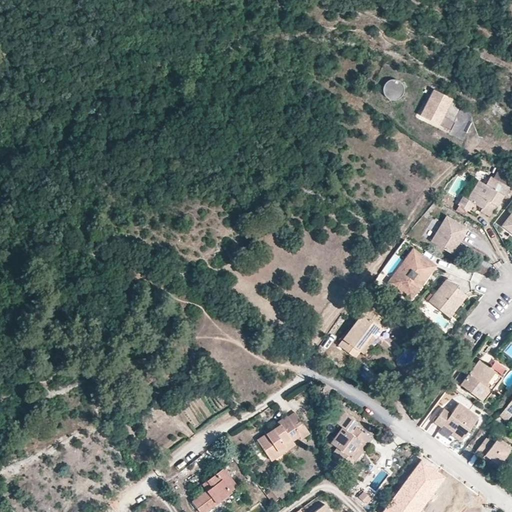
[(403,91),(403,88),(402,85),(401,82),(398,80),(395,79),(392,79),(389,80),(386,82),(384,84),(383,88),(383,91),(384,94),(385,97),(388,99),(391,100),(394,100),(397,99),(400,97),(402,95),(403,91)]
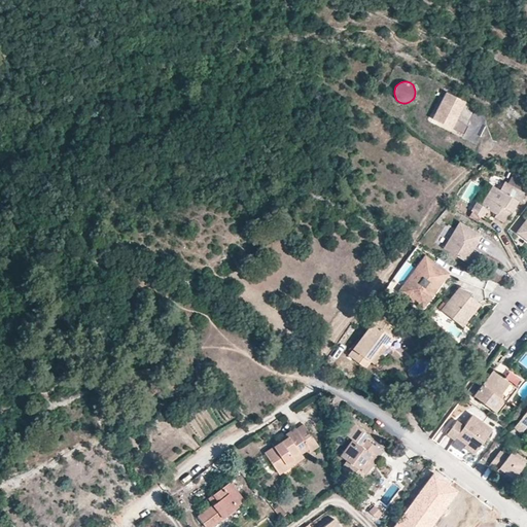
[(464,101),(445,92),(431,119),(463,134),(467,126),(456,119),(464,101)]
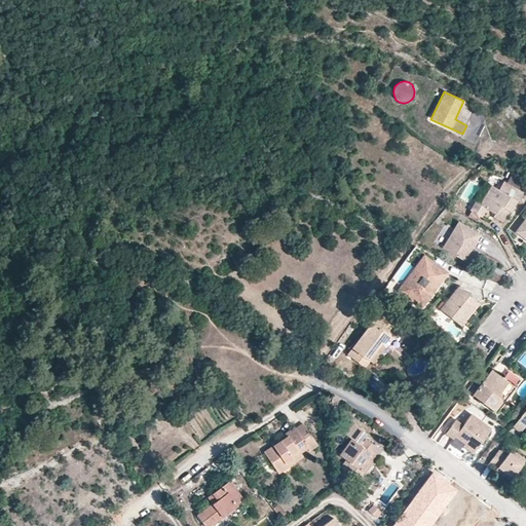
[(519,202),(524,193),(503,181),(498,189),(491,185),(480,204),(476,201),(471,211),(482,217),(487,209),(495,214),(493,217),(502,222),(510,211),(510,212),(517,200),(519,202)]
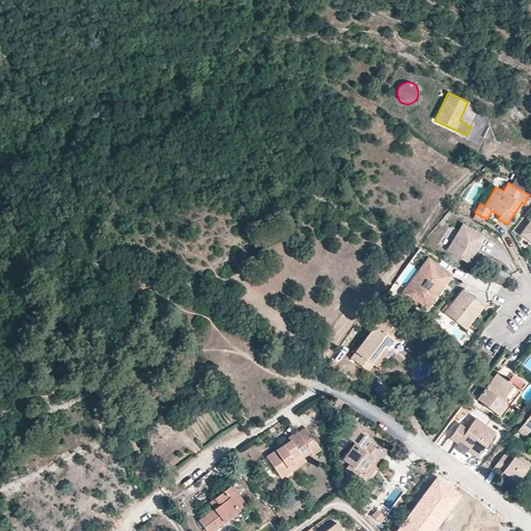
[(530,219),(521,234),(530,242),(530,219)]
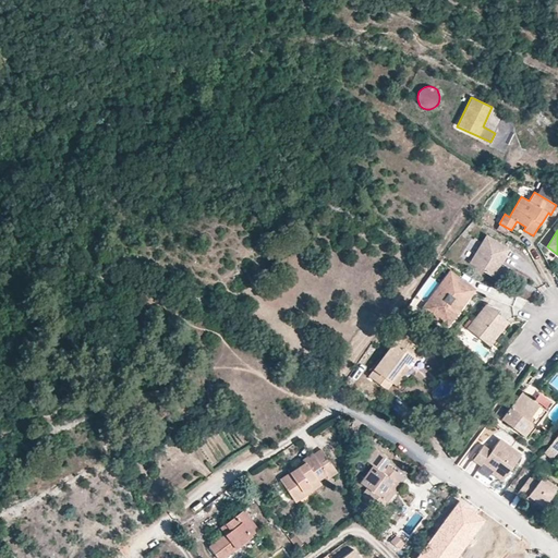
[(499,266),(509,247),(486,234),(478,249),(470,263),(495,278),(501,267),(499,266)]
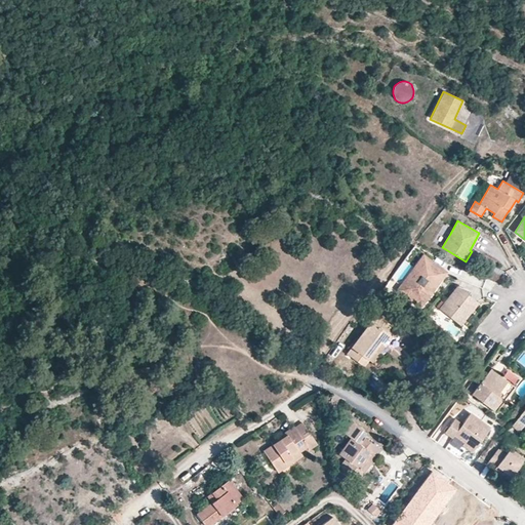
[(442,247),(450,234),(444,231),(437,244),(442,247)]
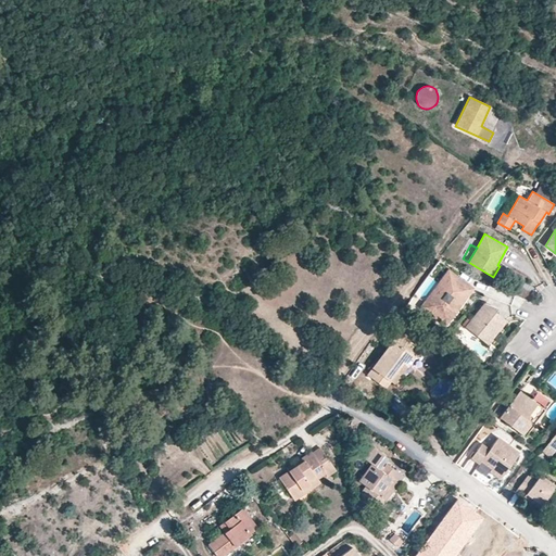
[(434,307),(437,310),(440,308),(442,313),(450,318),(468,293),(467,285),(449,270),(430,297),(434,307)]
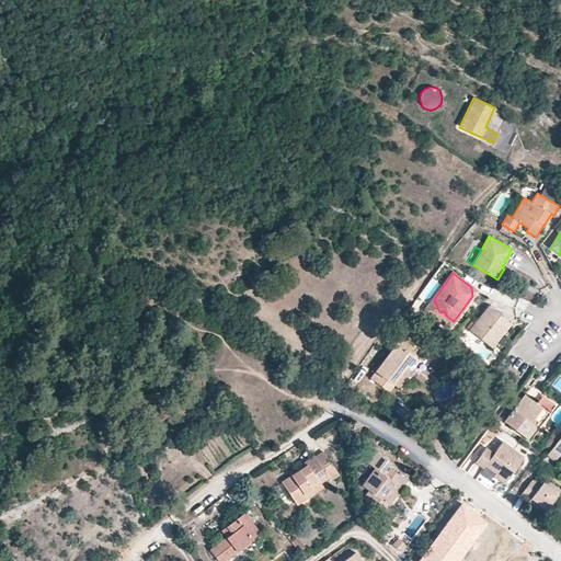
[(446,316),(444,311),(441,312),(438,310),(434,299),(425,310),(449,327),(454,321),(446,316)]
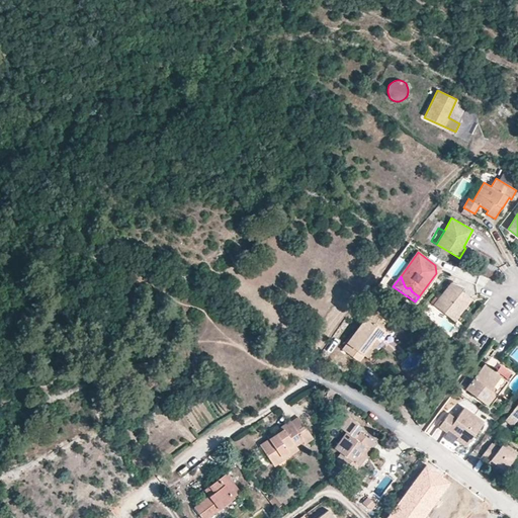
[(457,317),(471,298),(450,282),(436,300),(443,313),(457,317)]
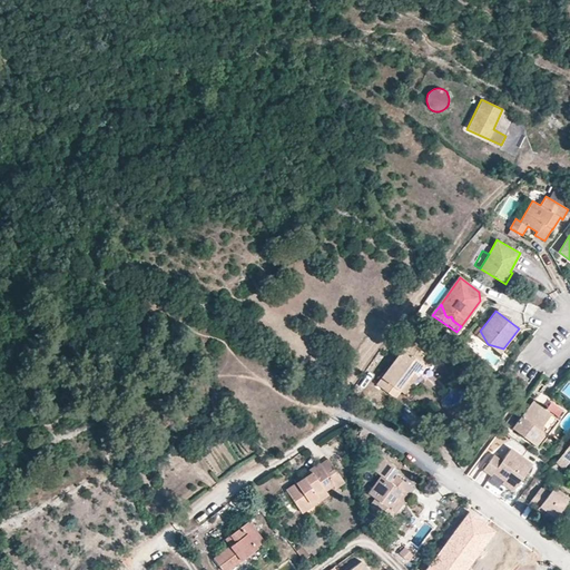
[(488,344),(480,331),(477,335),(488,344)]
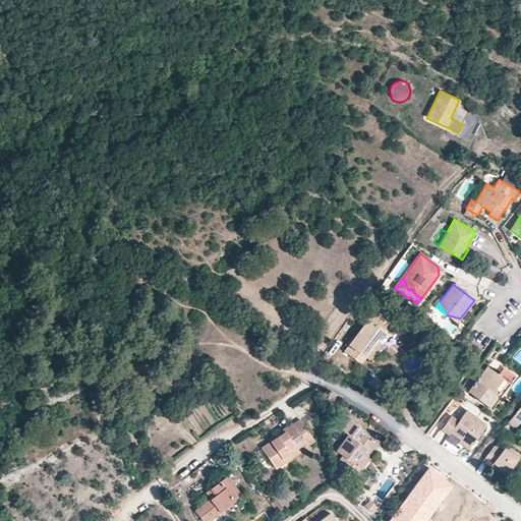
[(383,329),(388,322),(373,311),(344,351),(360,363),(364,357),(378,340),(382,343),(389,334),(386,331),(383,329)]
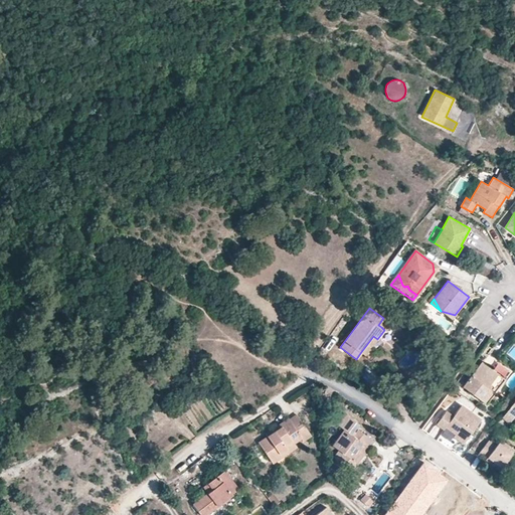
[(381,327),(386,321),(383,318),(378,325),(381,327)]
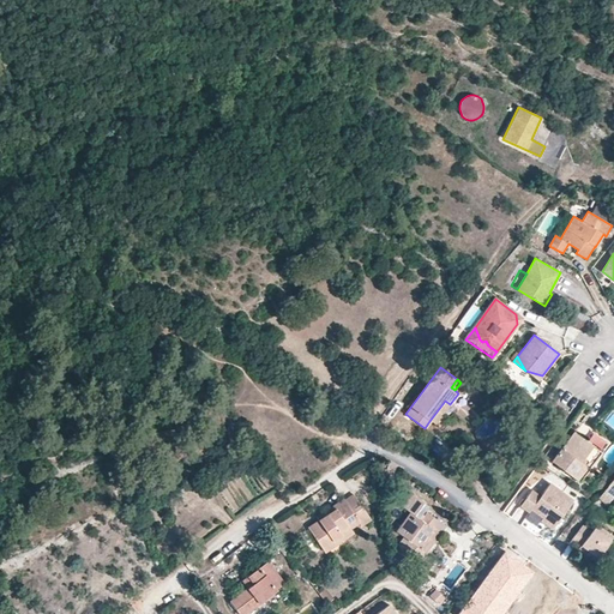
[(435,425),(450,404),(445,401),(429,421),(435,425)]
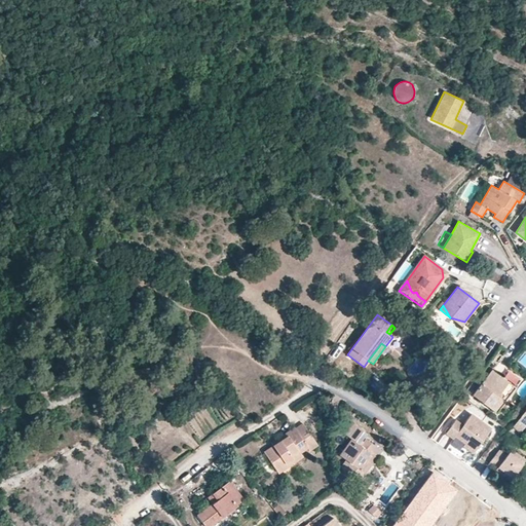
[(497,414),(517,387),(491,369),(473,395),(497,414)]
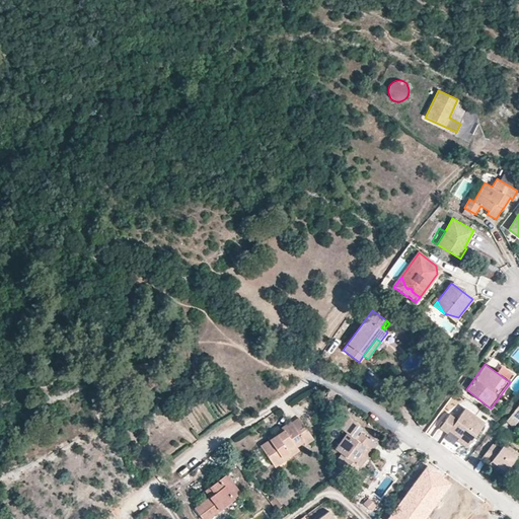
[(518,421),(518,402),(506,421),(513,427),(518,420),(518,421)]
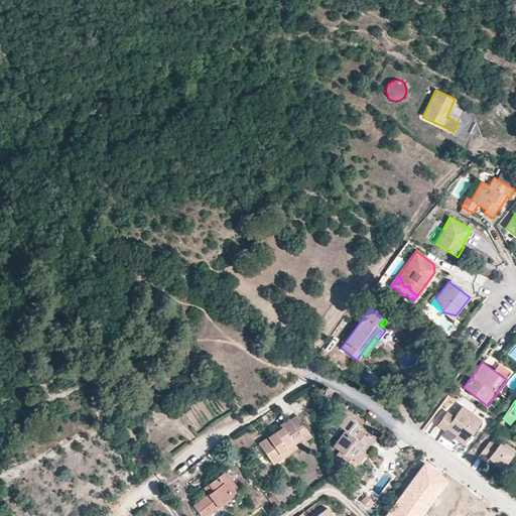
[(466,442),(482,420),(462,405),(454,416),(446,411),(437,425),(445,430),(446,428),(456,434),(466,442)]
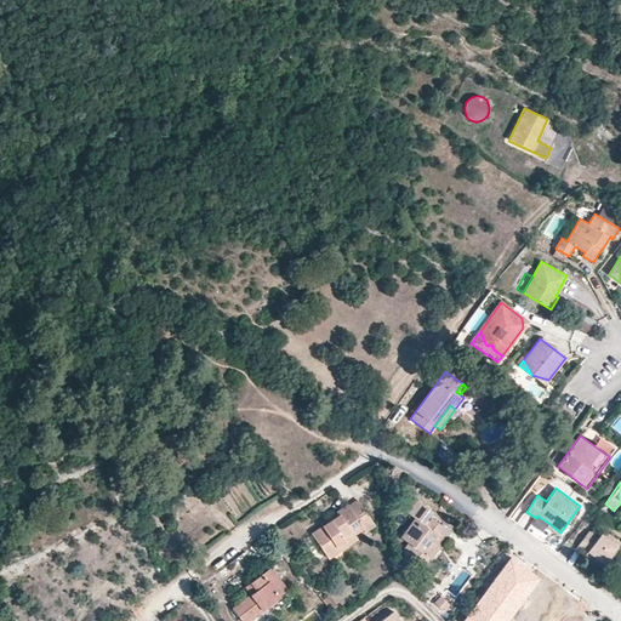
[(432,543),(438,535),(445,540),(451,531),(432,518),(428,522),(425,519),(432,511),(408,493),(398,505),(415,518),(402,537),(409,543),(403,551),(404,557),(422,570),(431,559),(427,557),(434,546),(432,543)]
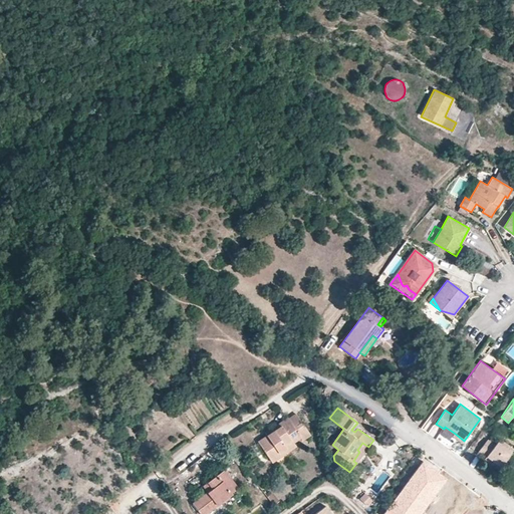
[(303,441),(311,435),(297,414),(288,419),(287,418),(272,427),(274,430),(267,436),(258,442),(272,463),(296,447),(293,443),(301,438),(303,441)]
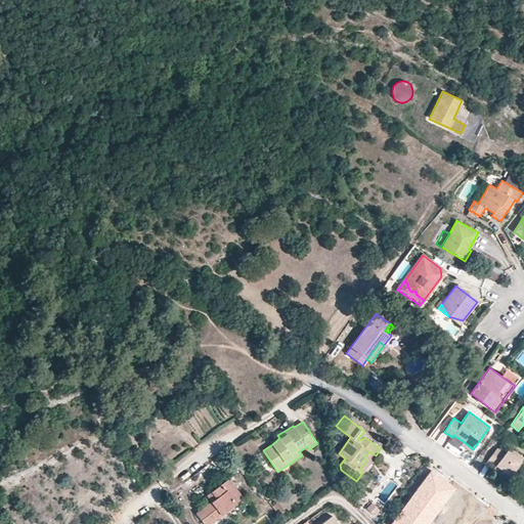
[(429,428),(424,422),(420,426),(425,431),(429,428)]
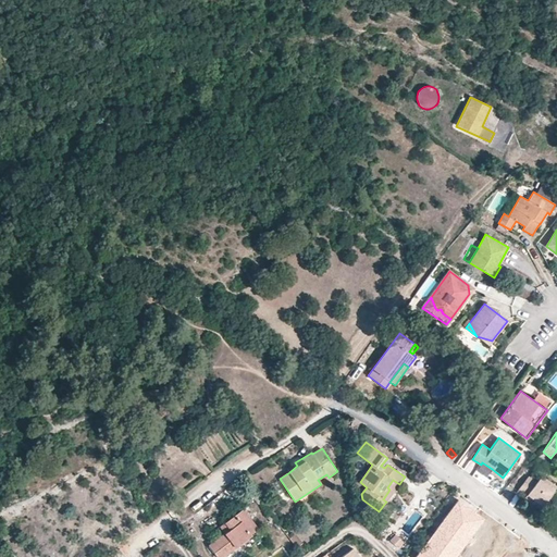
[(289,472),(297,466),(295,462),(286,468),(289,472)]
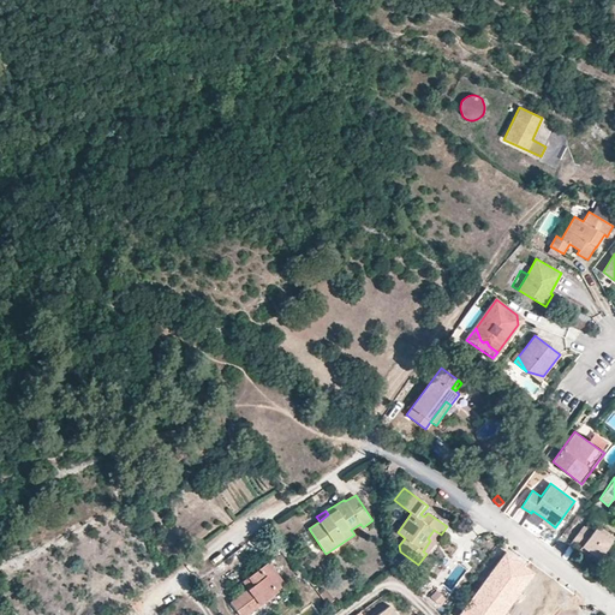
[(555,527),(543,518),(542,520),(554,530),(555,527)]
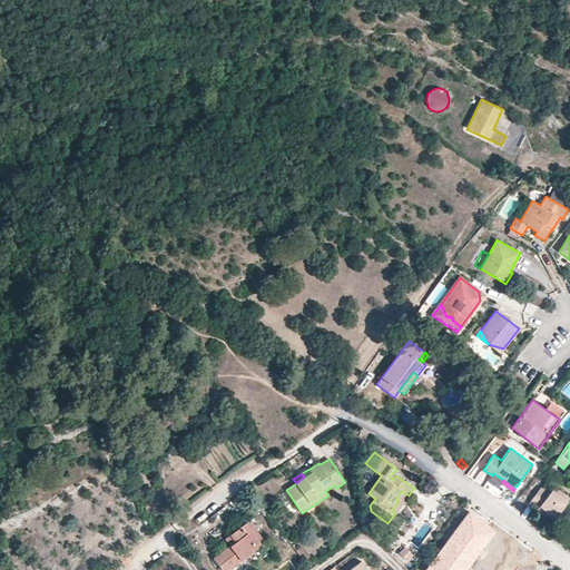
[(554,518),(569,498),(553,487),(549,493),(540,487),(529,502),(544,514),(547,511),(554,518)]
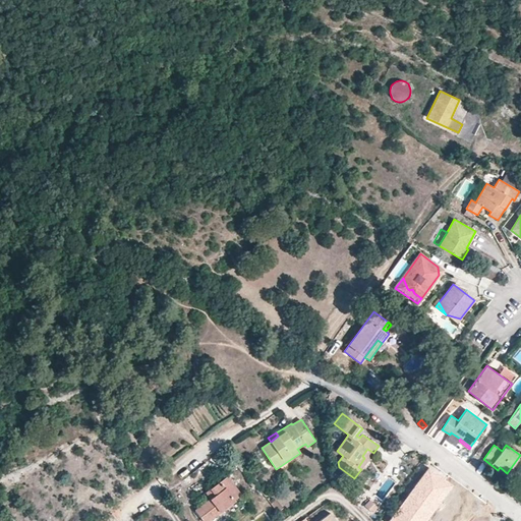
[(361,469),(373,453),(367,449),(362,456),(364,458),(358,467),(361,469)]
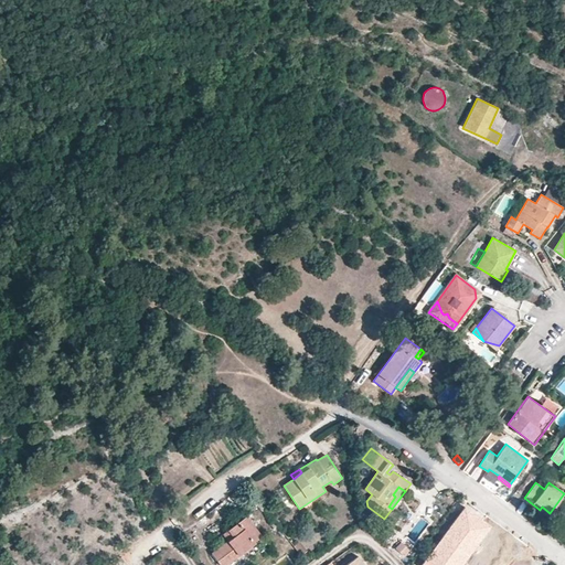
[(461,564),(491,525),(465,507),(420,564),(461,564)]
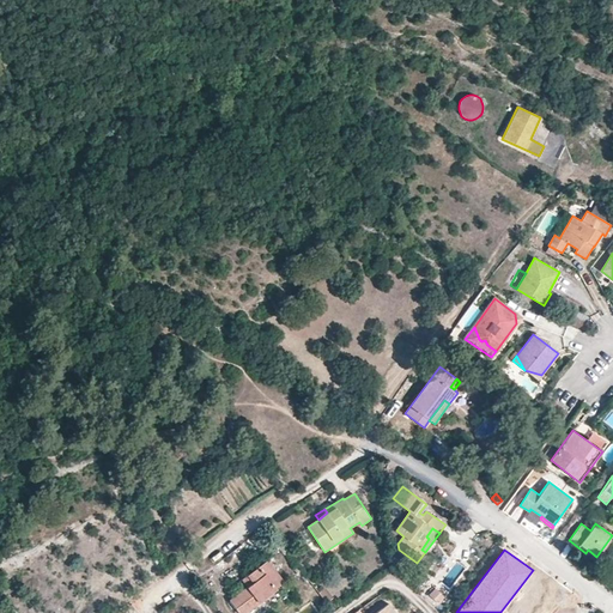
[(596,557),(588,550),(586,553),(594,560),(596,557)]
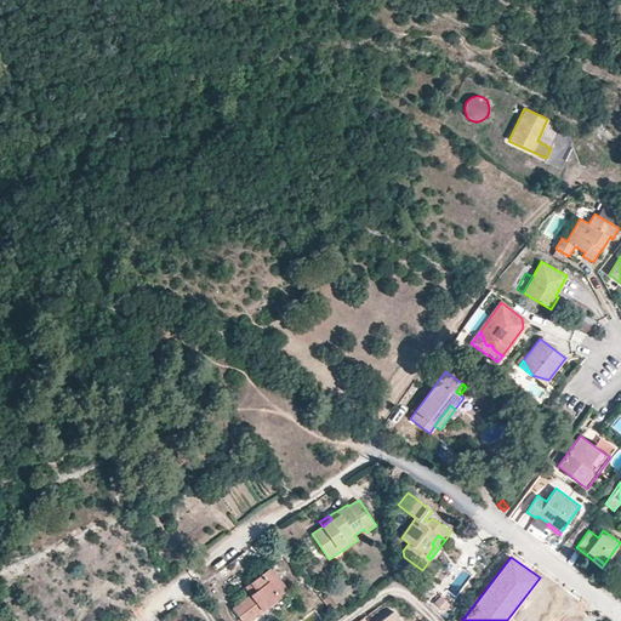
[(241,620),(249,620),(289,591),(271,568),(245,587),(251,594),(233,608),(241,620)]
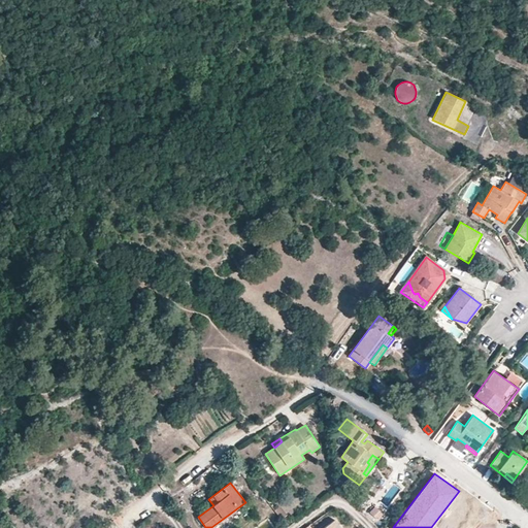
[(383,514),(375,506),(369,513),(377,520),(383,514)]
